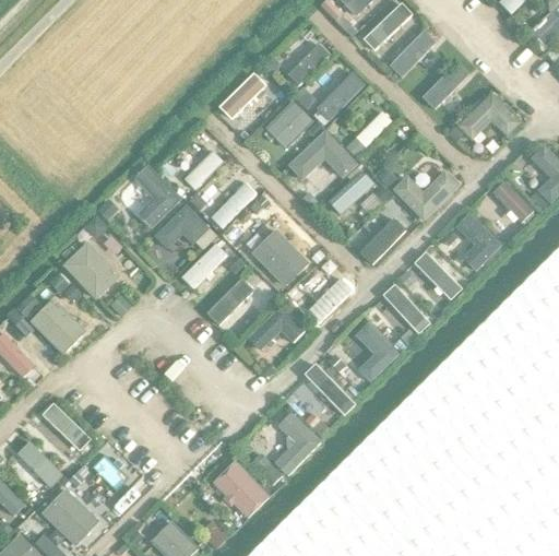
[(340,0),(356,16),(372,0),(340,0)]
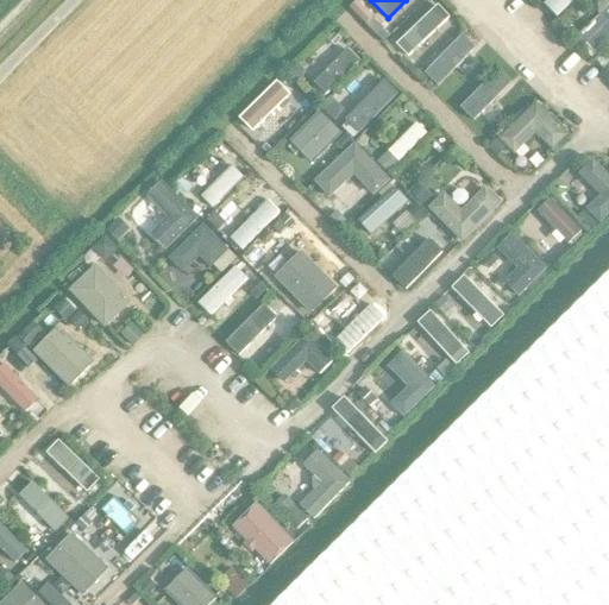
[(552,0),(562,10),(570,0),(552,0)]
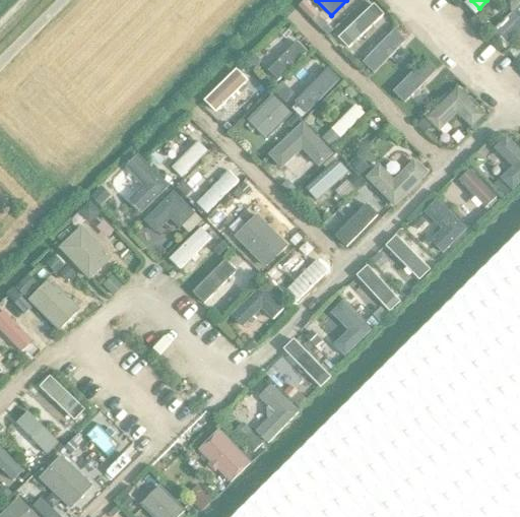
[(338,37),(347,47),(383,13),(374,3),(338,37)]
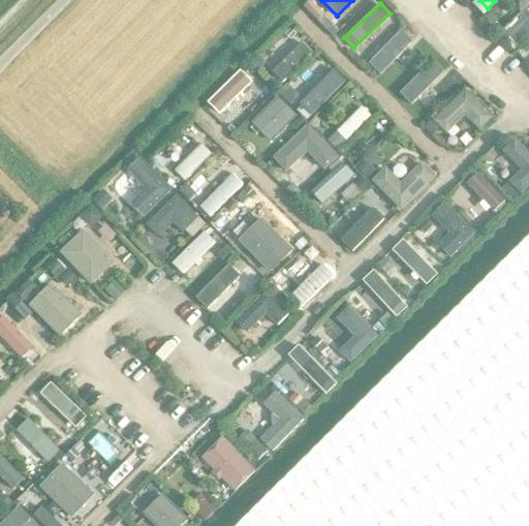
[(519,43),(528,32),(528,14),(509,34),(519,43)]
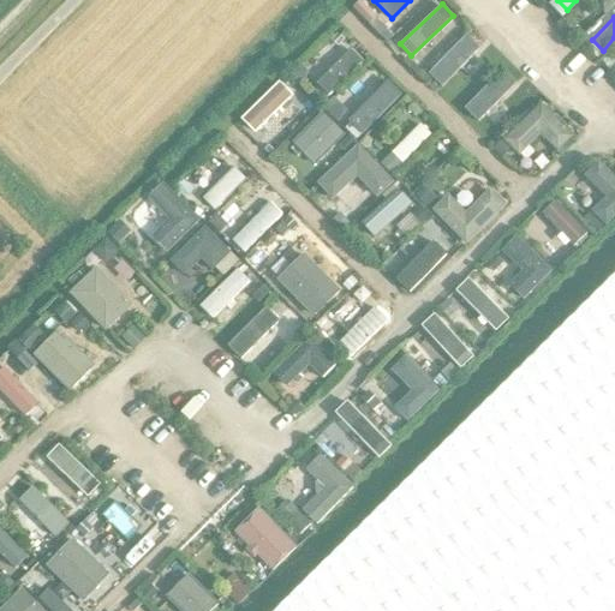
[(464,39),(431,71),(442,81),(475,49),(464,39)]
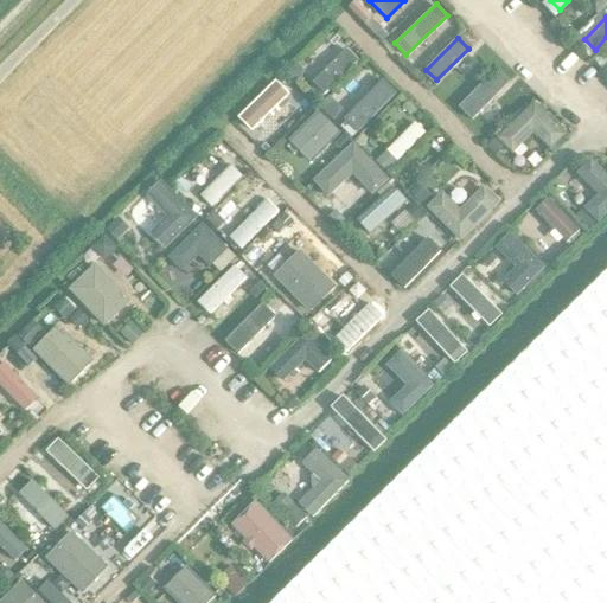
[(325,91),(355,61),(345,51),(314,81),(325,91)]
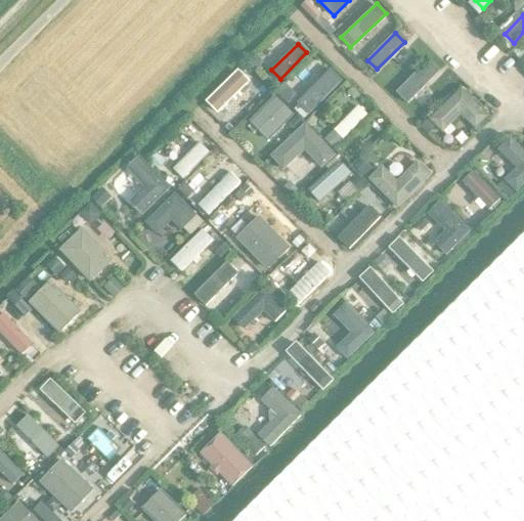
[(399,90),(408,98),(431,76),(422,67),(399,90)]
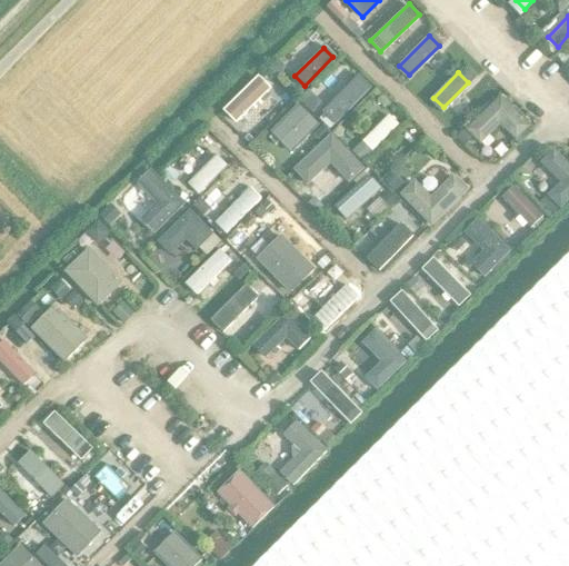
[(267,89),(258,80),(229,109),(238,118),(267,89)]
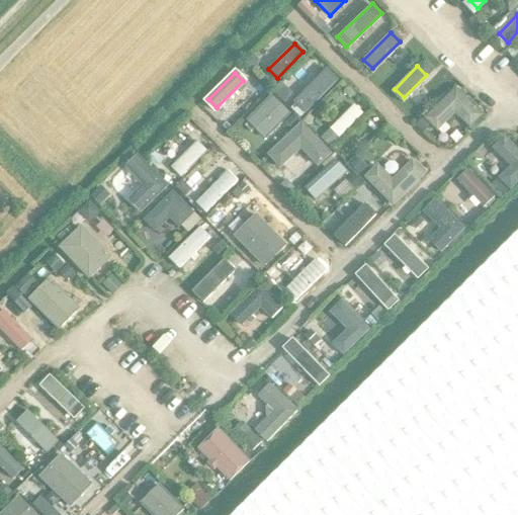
[(333,82),(324,74),(296,101),(305,110),(333,82)]
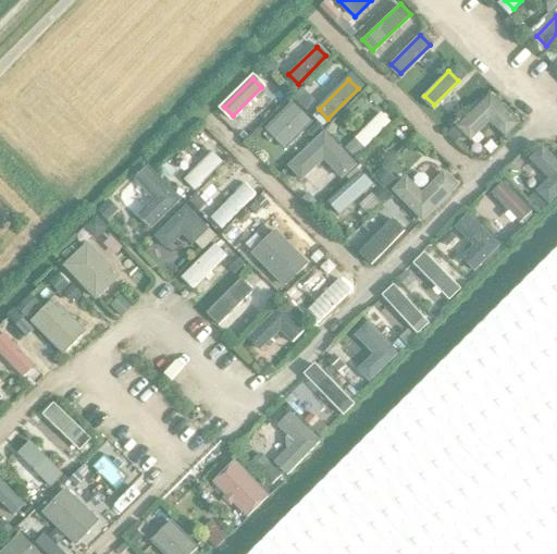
[(490,121),(505,136),(519,122),(490,93),(456,125),(470,140),(490,121)]
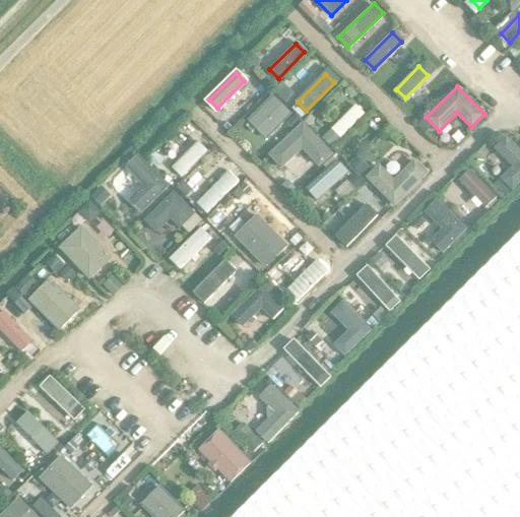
[(266,139),(291,114),(272,94),(247,120),(266,139)]
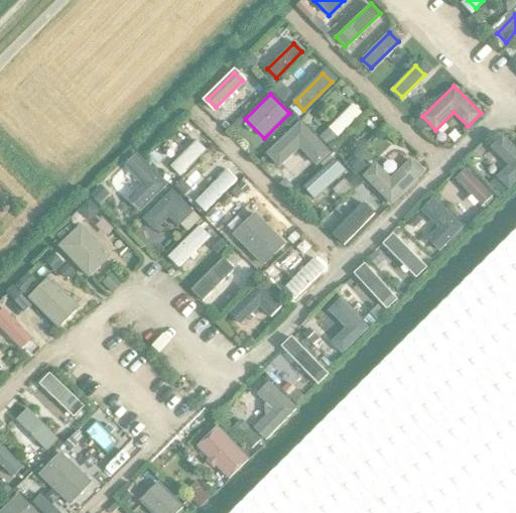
[(338,135),(361,112),(353,103),(329,127),(338,135)]
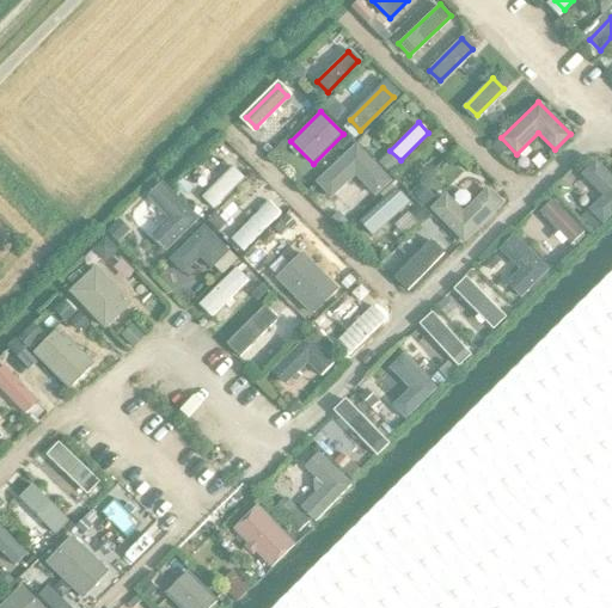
[(409,192),(459,143),(440,124),(391,174),(409,192)]
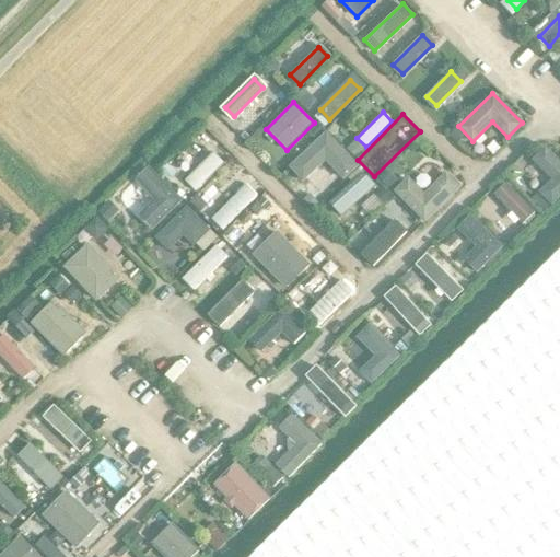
[(303,184),(323,162),(340,180),(358,162),(325,130),(288,169),(303,184)]
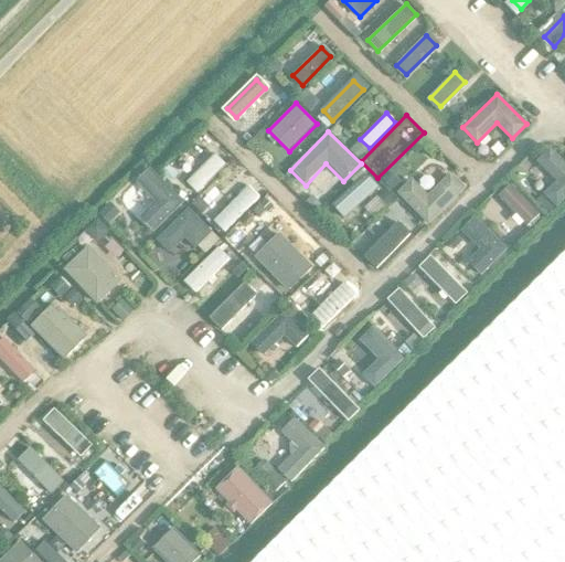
[(564,195),(564,161),(547,145),(532,161),(553,179),(540,192),(555,205),(564,195)]
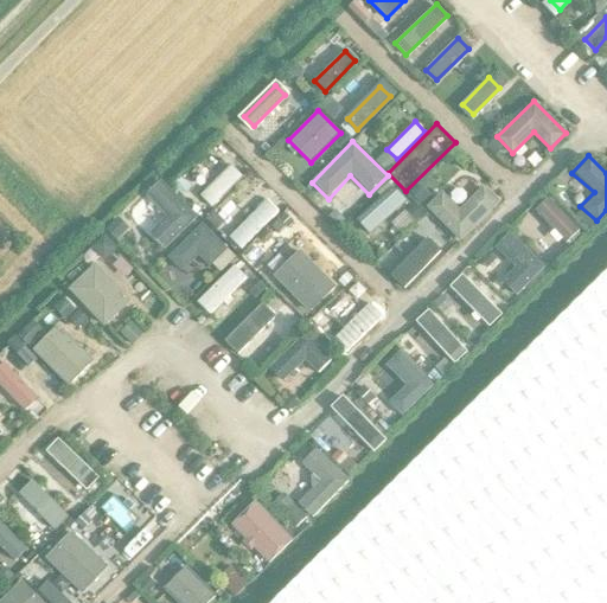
[(202,193),(212,204),(242,174),(231,164),(202,193)]
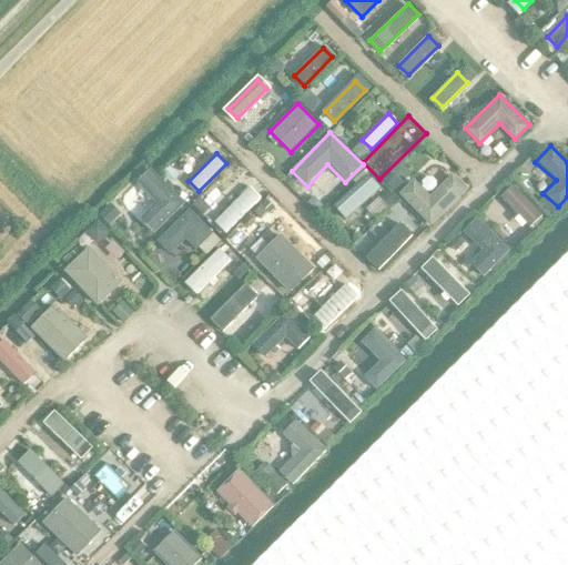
[(135,184),(155,202),(139,220),(151,234),(184,204),(150,169),(135,184)]
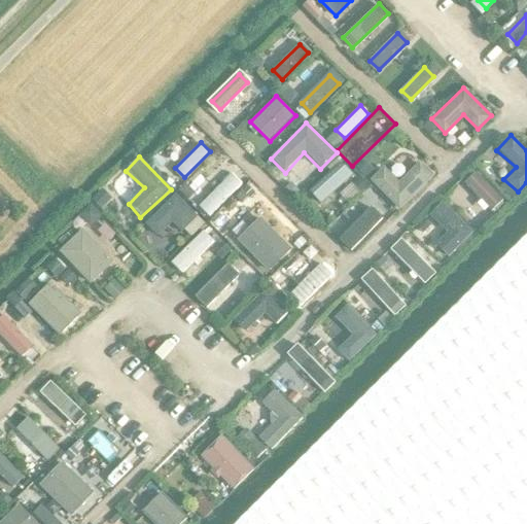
[(432,171),(417,159),(397,180),(384,167),(369,181),(397,207),(432,171)]
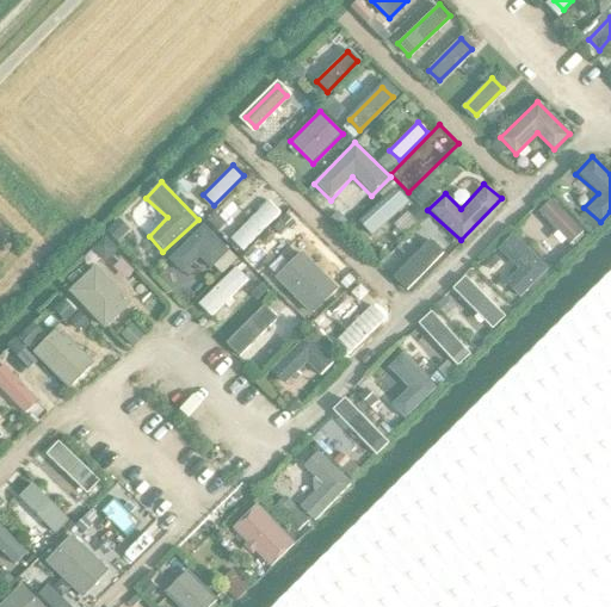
[(359,220),(372,235),(409,202),(396,186),(359,220)]
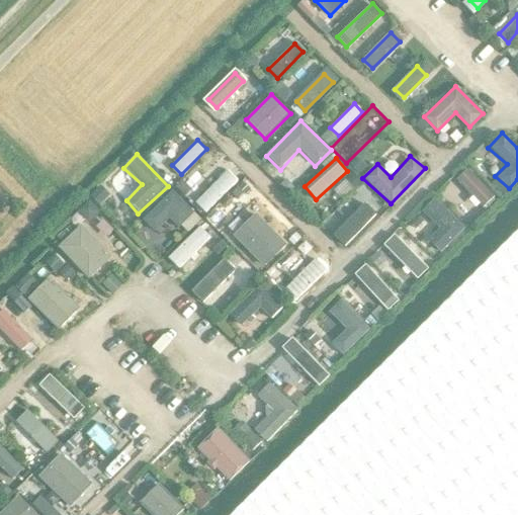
[(483,206),(495,195),(467,167),(456,179),(483,206)]
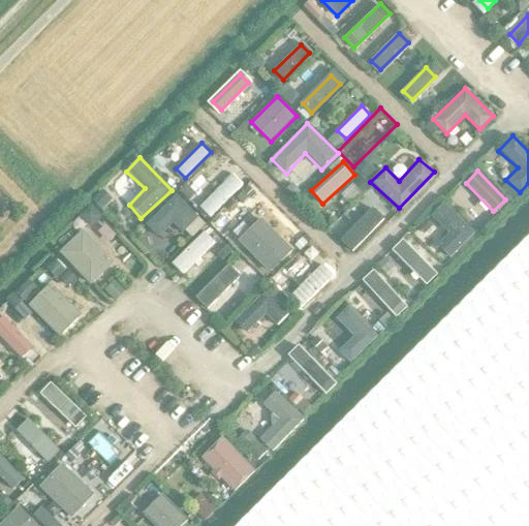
[(232,173),(199,205),(210,216),(243,183),(232,173)]
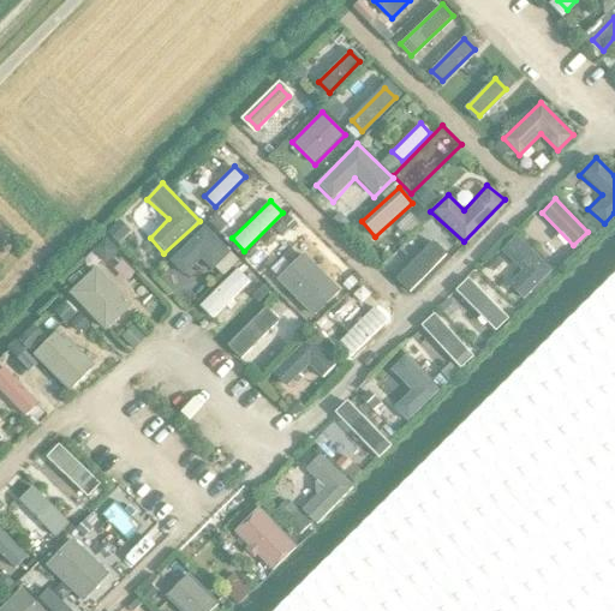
[(230,252),(206,227),(171,261),(183,275),(199,258),(210,270),(230,252)]
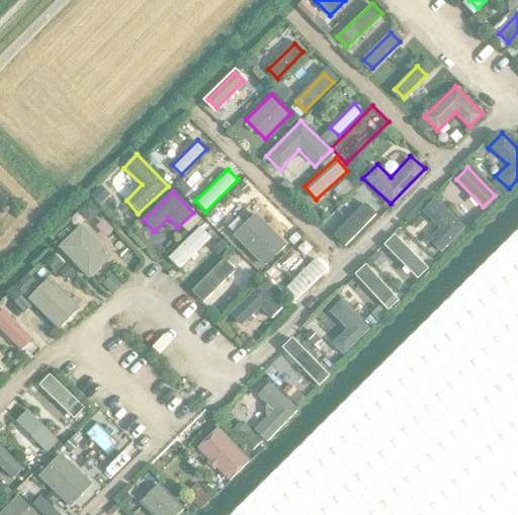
[(362,201),(353,193),(327,220),(336,228),(362,201)]
